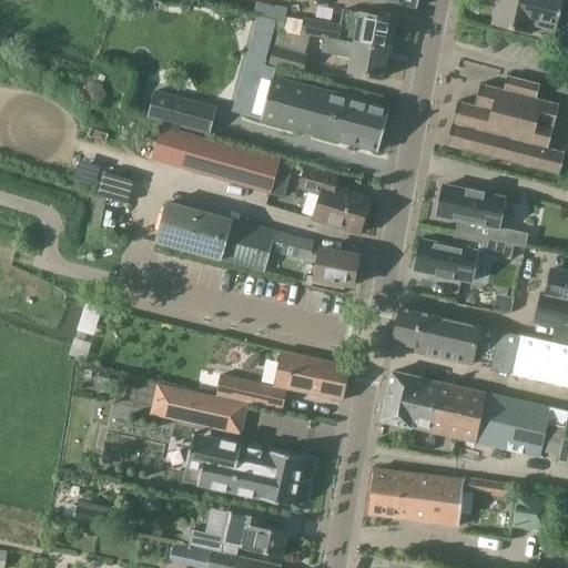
[(496,0),(496,1),(499,2),(494,24),(531,33),(554,39),(563,0),(496,0)]
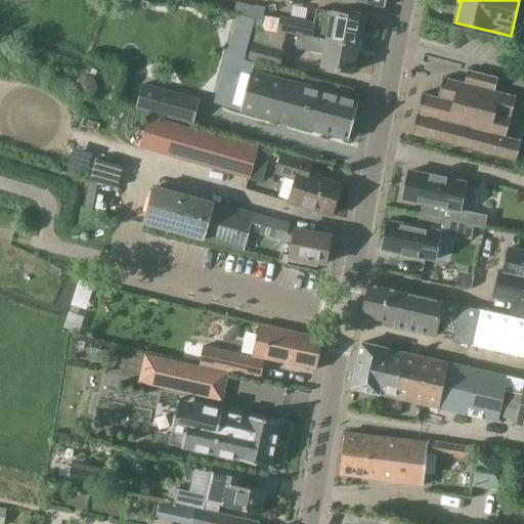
[(237,3),(234,13),(253,17),(256,7),(237,3)]
